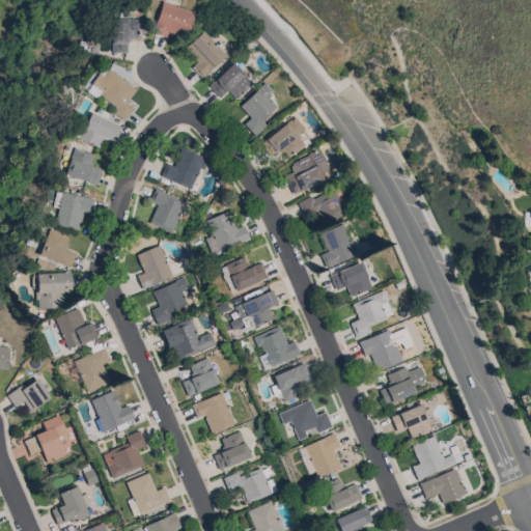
[(195,12),(186,38),(167,32),(165,37),(151,32),(162,1),(195,12)]
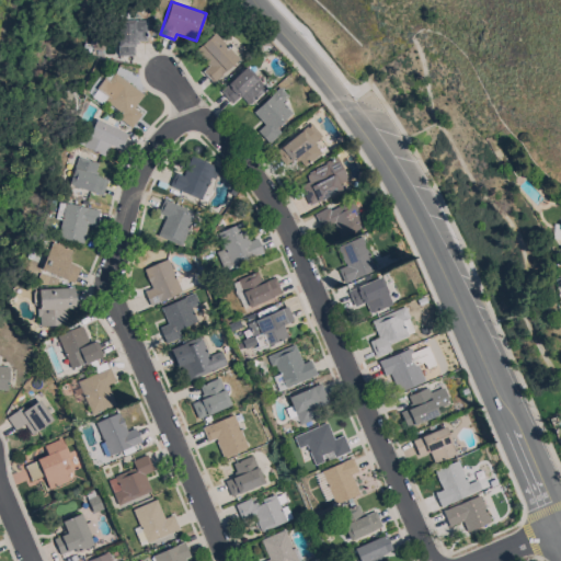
[(147,42),(138,42),(138,44),(134,44),(134,56),(130,56),(130,65),(119,63),(119,56),(117,56),(117,43),(117,11),(133,11),(133,20),(134,20),(147,20),(147,42)]
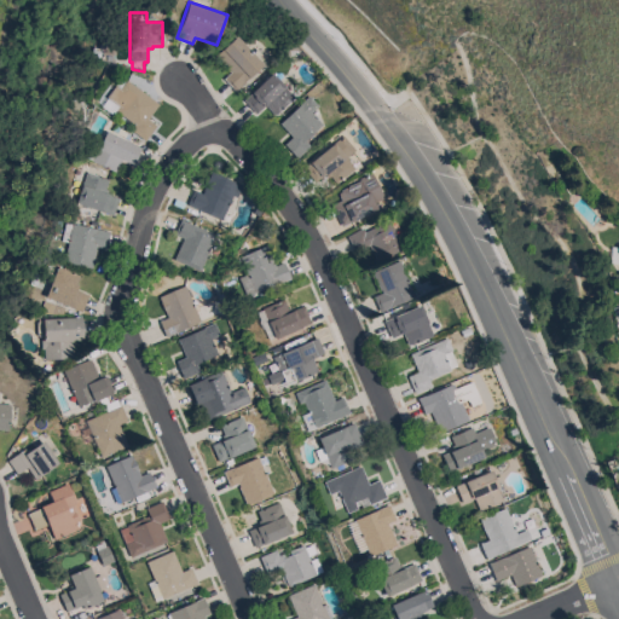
[(223,80),(230,73),(214,57),(236,36),(252,53),(256,50),(266,61),(242,85),(235,92),(223,80)]
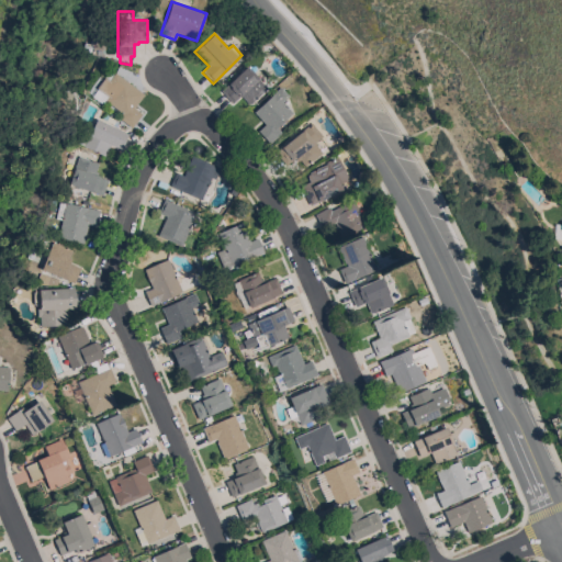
[(240,97),(232,104),(221,91),(247,66),(267,89),(250,104),(249,104),(248,105),(240,97)]
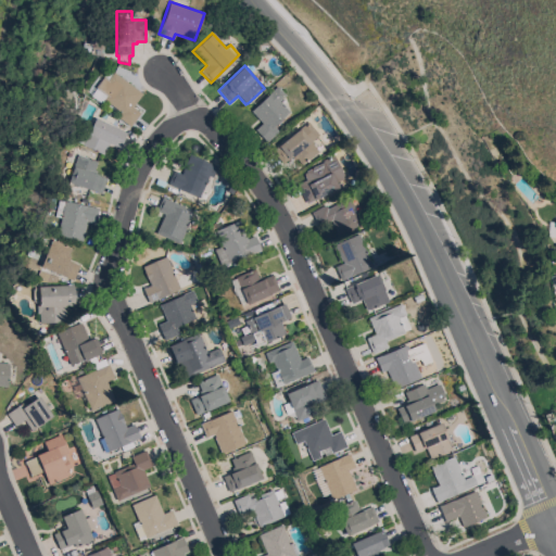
[(142,95),(131,108),(140,113),(129,127),(116,117),(119,112),(102,100),(104,97),(95,89),(103,77),(104,78),(108,74),(110,76),(113,72),(142,95)]
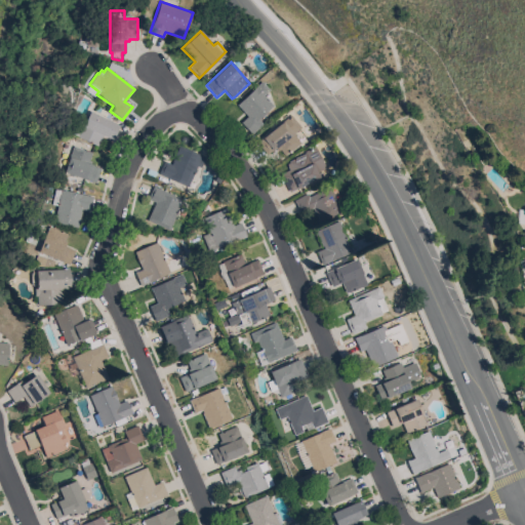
[(264,95),(273,106),(257,119),(261,124),(251,134),(241,123),(247,117),(237,106),(254,88),(254,87),(260,81),(269,90),(264,95)]
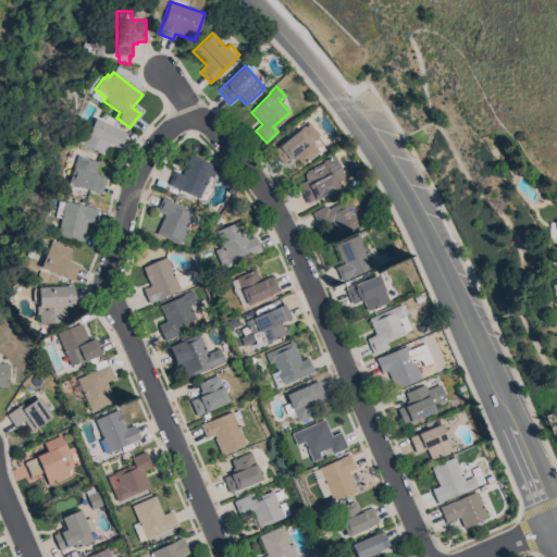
[(76,143),(85,123),(91,125),(95,118),(127,134),(120,149),(109,144),(103,156),(76,143)]
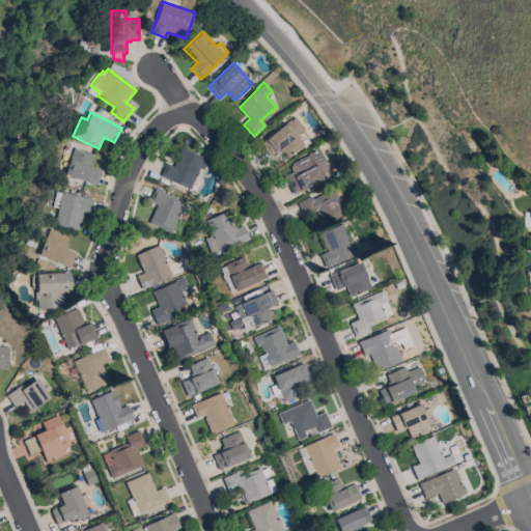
[(296,136),(303,145),(288,158),(283,151),(280,152),(278,149),(270,157),(259,144),(294,116),(304,130),(296,136)]
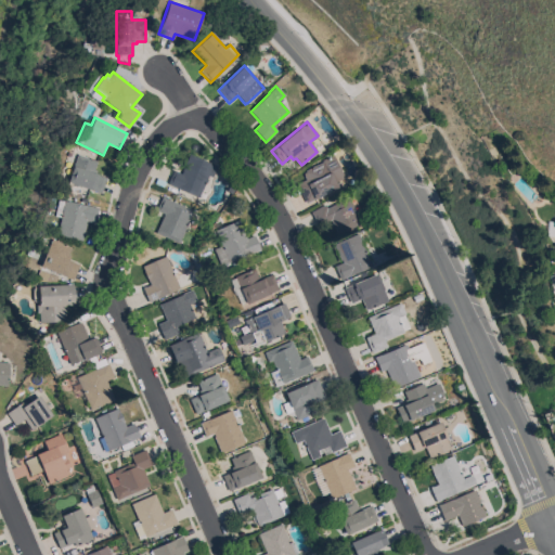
[(172,170),(181,175),(182,171),(181,171),(189,154),(217,166),(213,178),(208,176),(207,178),(206,178),(204,183),(198,197),(167,184),(172,170)]
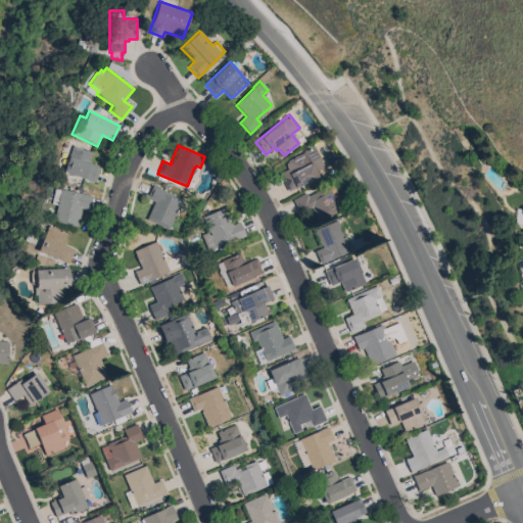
[(88,160),(91,161),(90,164),(100,168),(95,183),(82,178),(63,172),(73,146),(86,151),(86,150),(91,152),(88,160)]
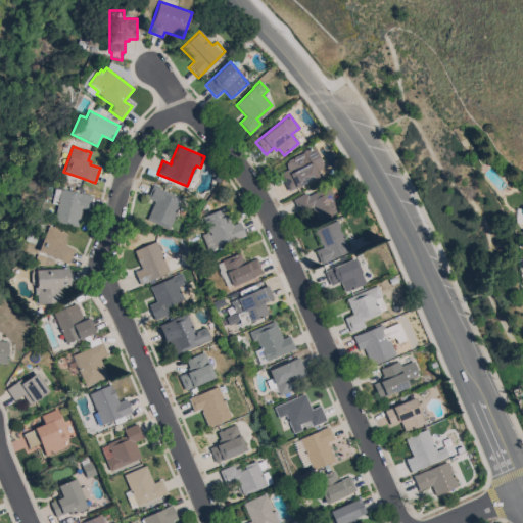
[(279,174),(287,170),(285,164),(288,162),(287,161),(304,152),(303,151),(314,146),(324,168),(316,172),(318,177),(288,192),(279,174)]
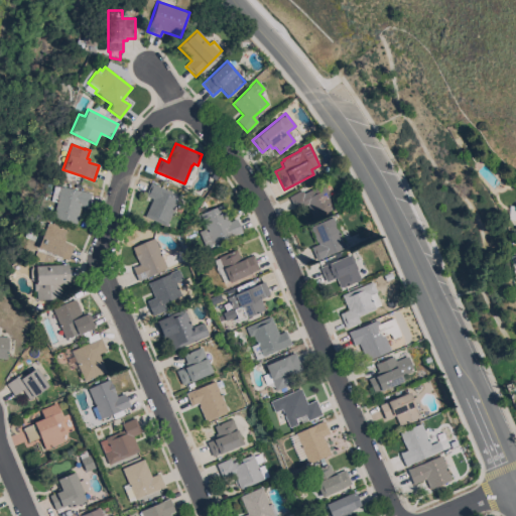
[(179,197),(173,209),(174,209),(165,227),(144,217),(152,200),(145,196),(150,183),(179,197)]
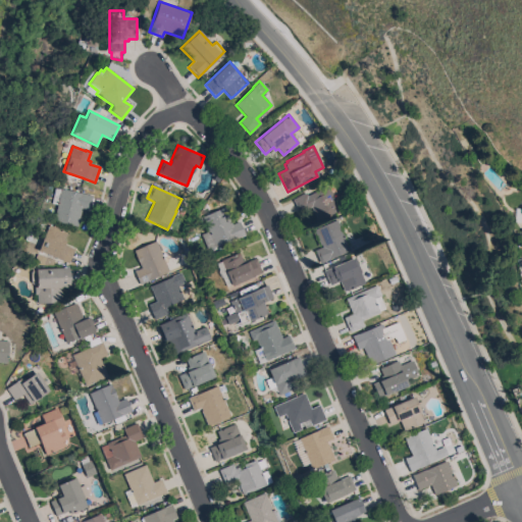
[(305,193),(307,196),(327,186),(340,210),(317,221),(310,208),(299,214),(292,200),(305,193)]
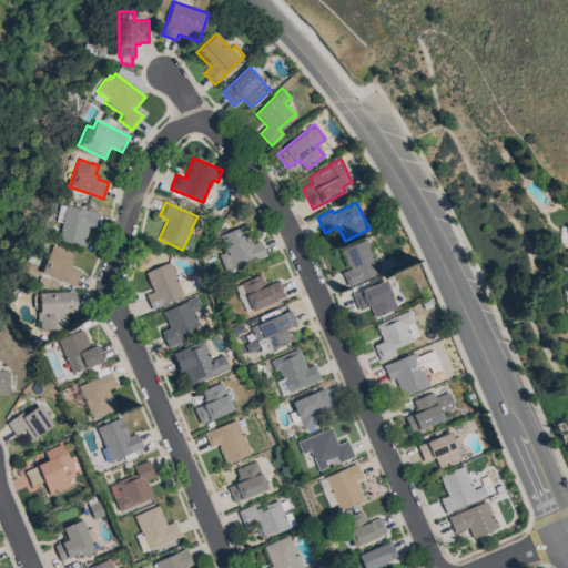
[(97,229),(88,226),(88,229),(84,246),(58,240),(61,223),(56,221),(59,205),(66,206),(66,205),(90,212),(90,211),(100,213),(97,229)]
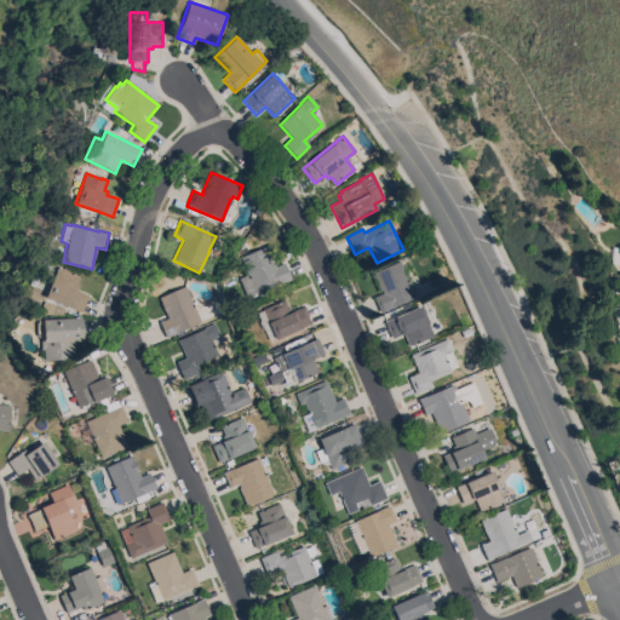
[(237,279),(247,275),(240,258),(265,247),(275,268),(281,265),(280,264),(282,263),(291,280),(288,281),(287,281),(280,285),(280,283),(246,298),(237,279)]
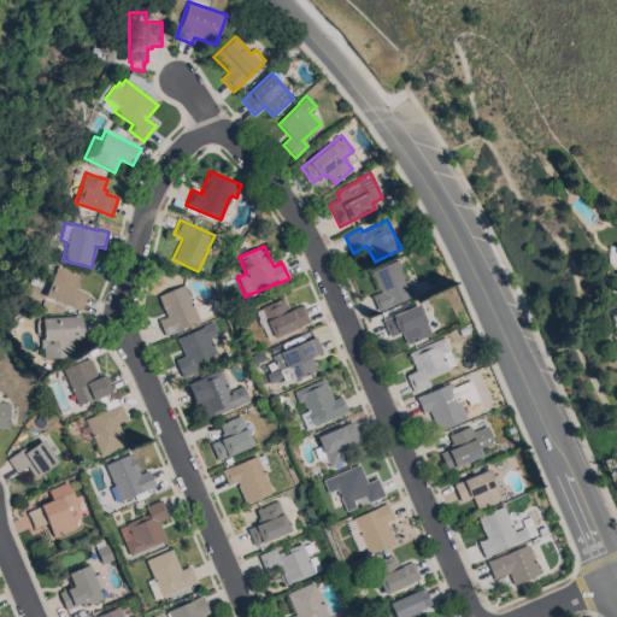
[(616,274),(616,272),(616,264),(607,263),(606,262),(609,247),(610,247),(616,247),(616,274)]
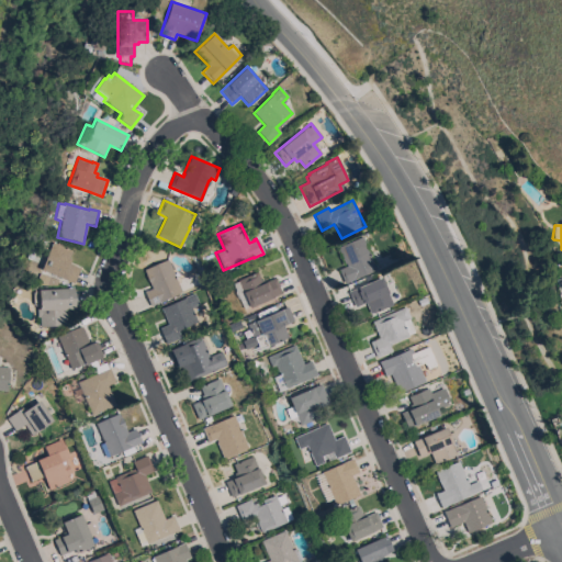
[(375,269),(353,279),(355,279),(345,283),(338,270),(346,266),(345,263),(344,265),(337,248),(361,237),(375,269)]
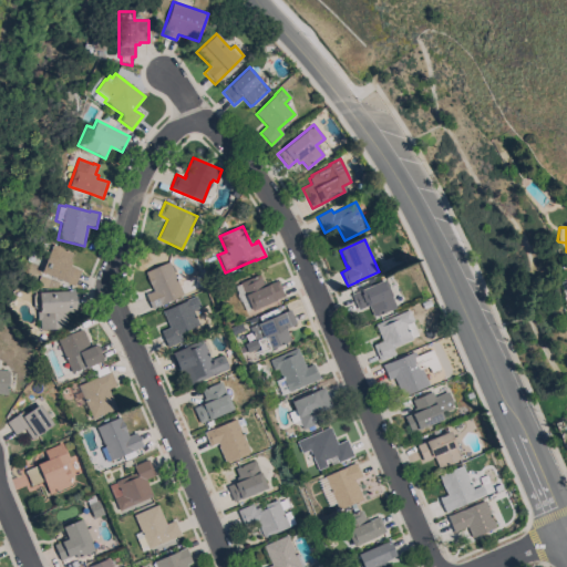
[(73,287),(40,272),(42,267),(37,264),(43,248),(49,251),(52,245),(72,254),(69,261),(72,263),(70,266),(81,270),(73,287)]
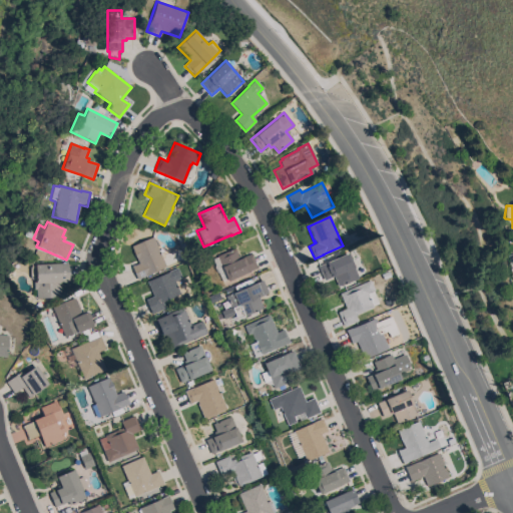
[(165,268),(139,279),(139,280),(137,281),(131,267),(138,264),(131,246),(152,236),(165,268)]
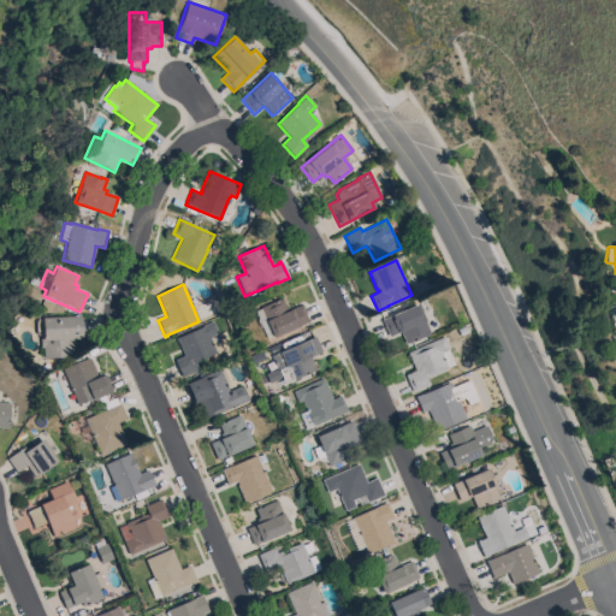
[(308,323),(272,337),(260,307),(280,298),(284,307),(288,306),(289,309),(301,304),(308,323)]
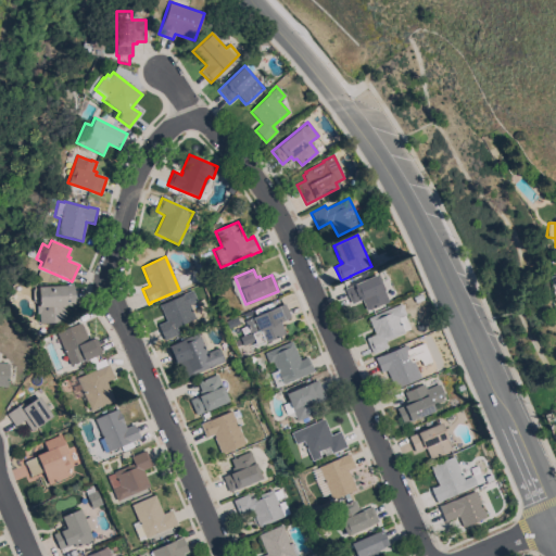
[(367,311),(367,310),(366,311),(362,300),(351,304),(344,289),(377,275),(389,302),(367,311)]
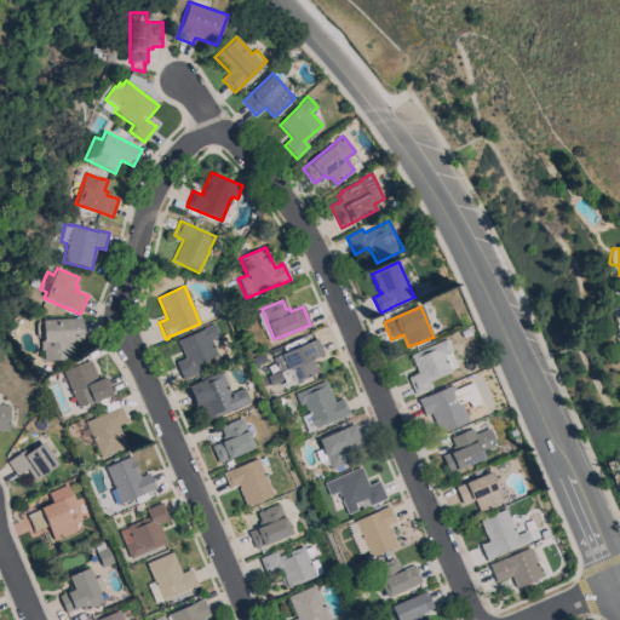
[(42,350),(40,350),(40,339),(42,339),(42,337),(38,338),(36,336),(35,325),(38,322),(41,322),(41,320),(80,319),(81,323),(82,336),(81,336),(81,340),(72,342),(73,360),(44,361),(42,350)]
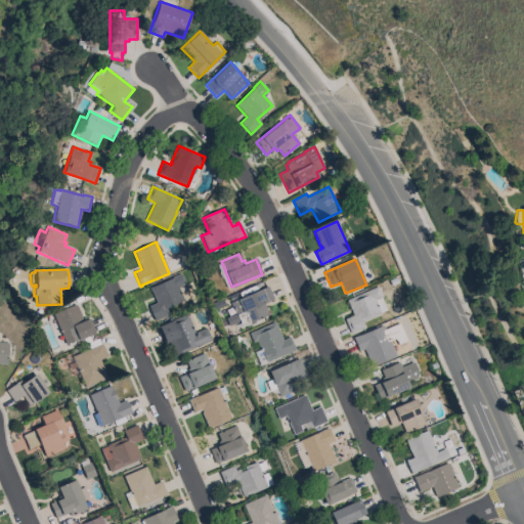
[(156,303),(149,288),(181,274),(185,285),(178,288),(184,301),(166,308),(169,315),(155,321),(148,306),(156,303)]
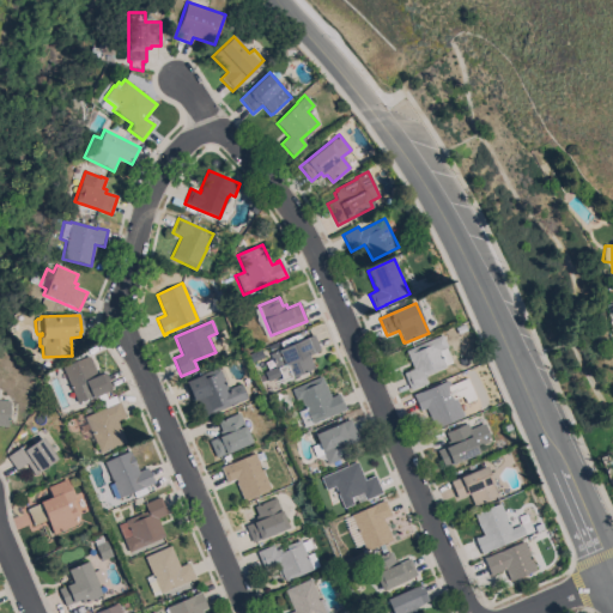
[(320,350),(308,356),(314,369),(283,382),(279,376),(267,381),(262,371),(274,366),(268,354),(274,352),(272,345),(293,335),(297,343),(314,335),(320,350)]
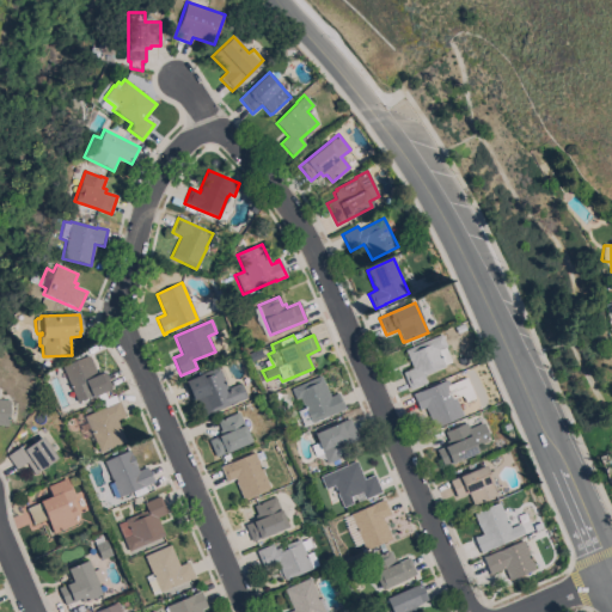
[(441,335),(446,347),(445,348),(451,362),(445,365),(445,366),(423,375),(426,383),(410,390),(402,373),(412,368),(405,350),(441,335)]
